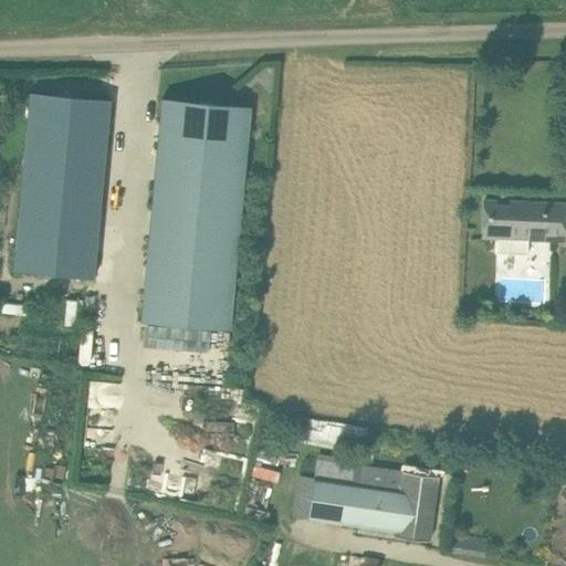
[(108,101),(30,93),(14,270),(93,276),(108,101)]
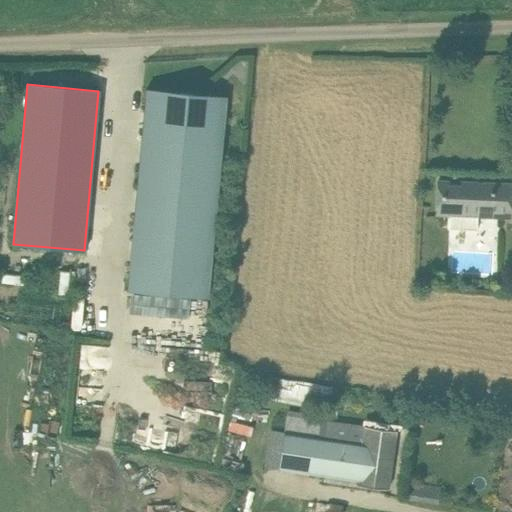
[(226,97),(146,90),(127,291),(208,298),(226,97)]
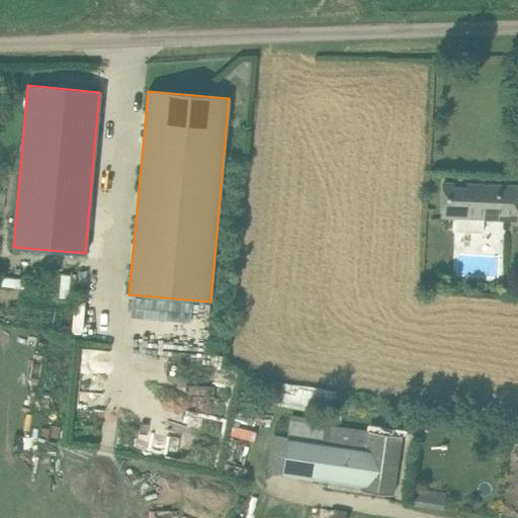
[(443,183),(441,218),(455,219),(455,232),(483,233),(484,219),(517,221),(517,203),(517,185),(466,184),(466,188),(453,187),(454,183),(443,183)]
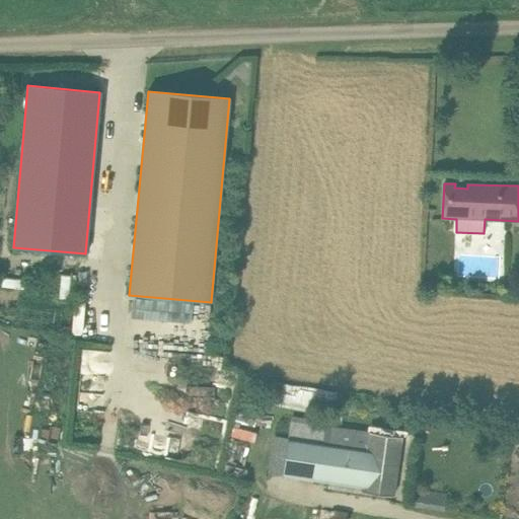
[(79,371),(107,374),(109,352),(81,349),(79,371)]
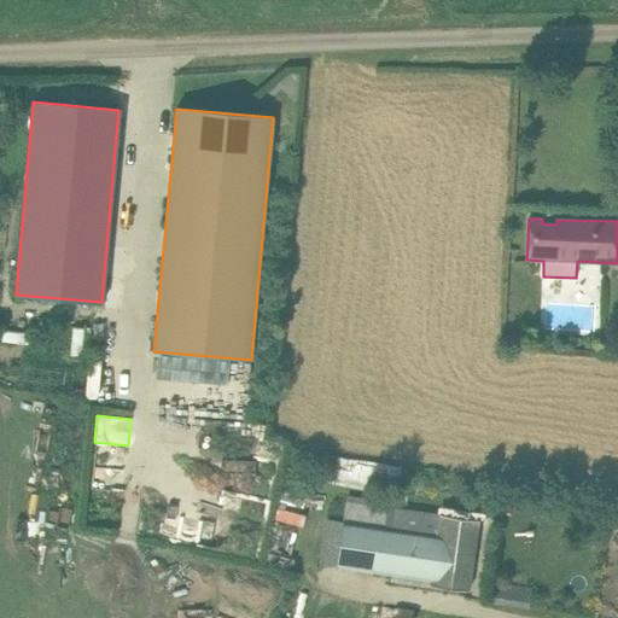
[(337,567),(468,589),(478,522),(348,500),(337,567)]
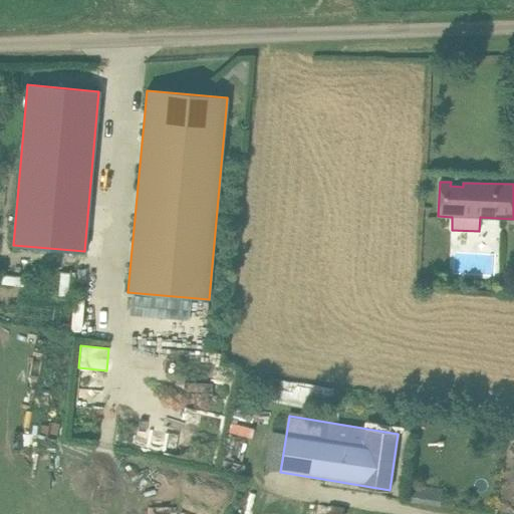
[(130,447),(132,420),(109,418),(107,445),(130,447)]
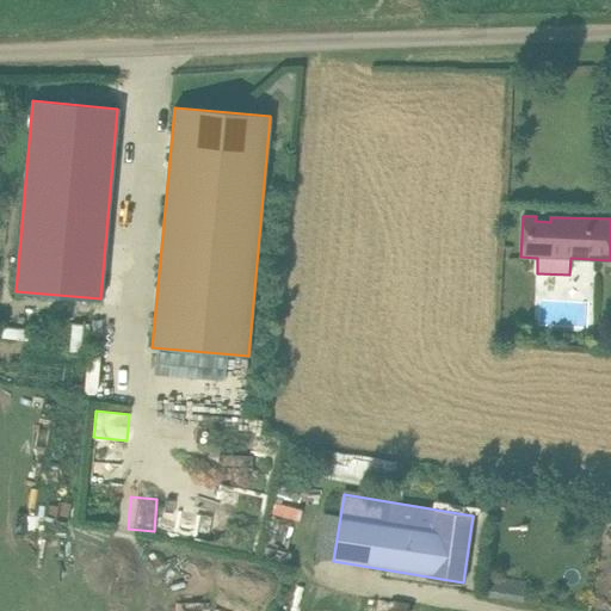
[(486,594),(523,600),(526,581),(488,575),(486,594)]
